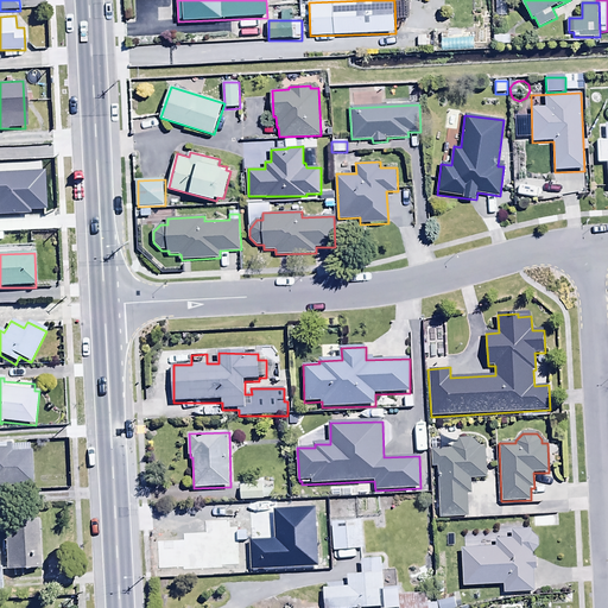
[(434,470),(438,470),(441,518),(468,517),(467,495),(472,495),(472,480),(486,479),(485,448),(481,448),(472,439),(460,438),(453,449),(432,450),(434,470)]
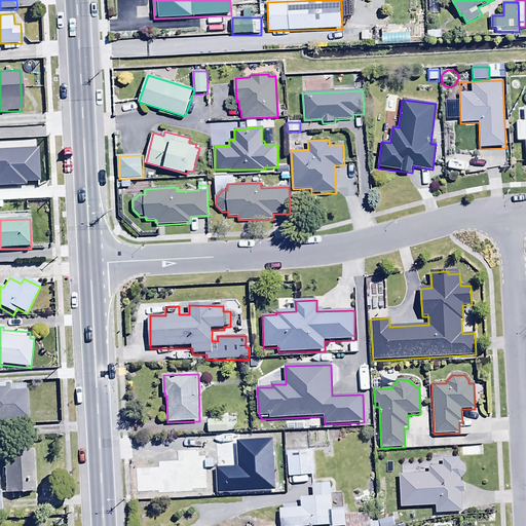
[(27,385),(0,384),(0,422),(28,422),(27,385)]
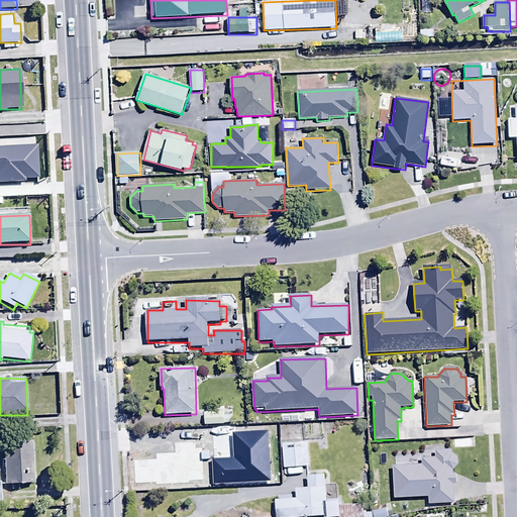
[(224,412),(205,413),(205,426),(229,425),(229,416),(225,416),(224,412)]
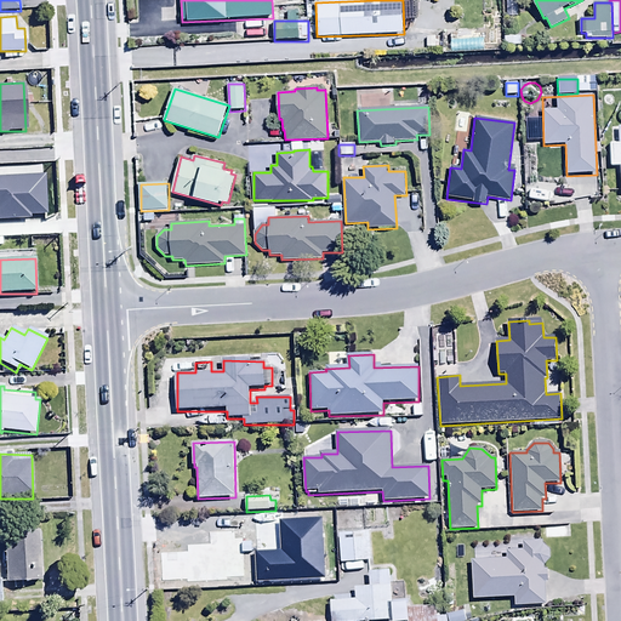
[(309,514),(285,514),(286,534),(309,534),(309,523),(313,523),(313,522),(325,522),(325,511),(314,511),(314,517),(309,517),(309,514)]
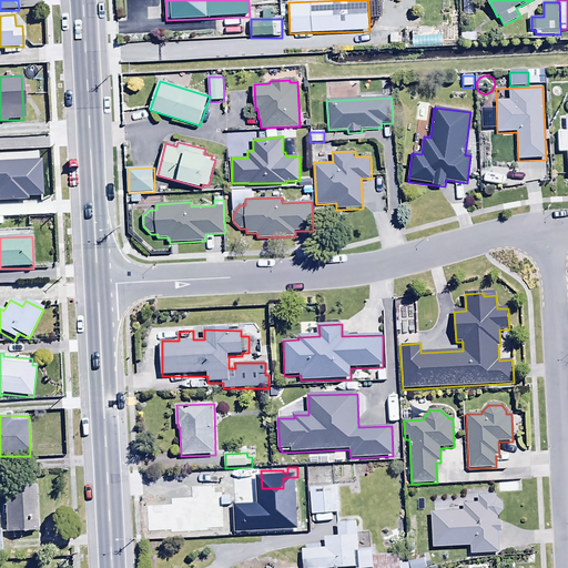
[(341,514),(338,486),(332,486),(330,467),(306,468),(308,493),(311,493),(313,516),(341,514)]
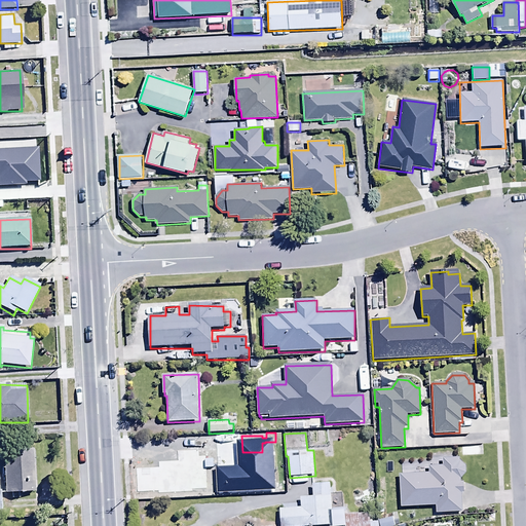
[(482,448),(460,448),(460,457),(483,457),(482,448)]
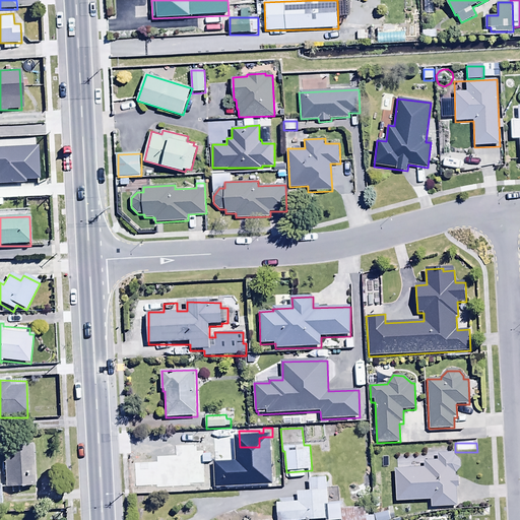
[(34,486),(33,444),(3,445),(4,488),(34,486)]
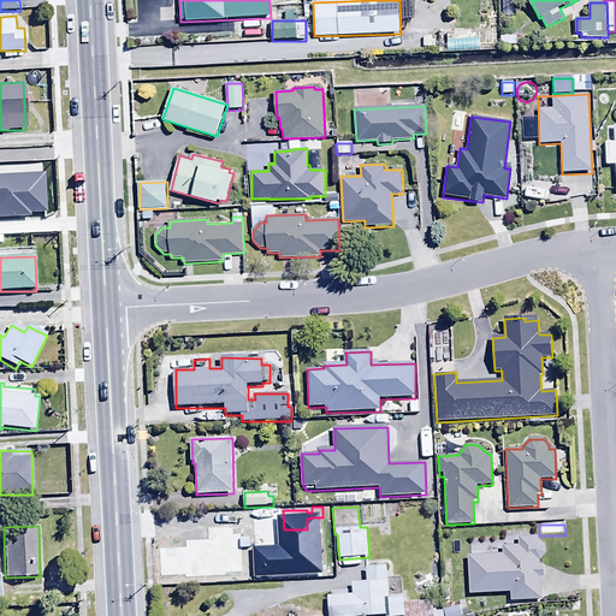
[(243,532),(199,533),(199,560),(224,560),(224,574),(276,573),(274,538),(243,539),(243,532)]
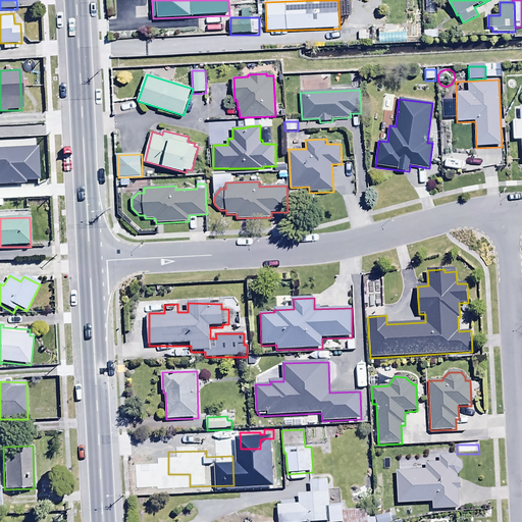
[(459,508),(458,490),(461,490),(461,479),(458,479),(458,475),(462,470),(462,463),(457,459),(457,455),(438,456),(438,463),(427,464),(427,460),(416,461),(417,470),(397,471),(398,504),(433,502),(433,510),(459,508)]
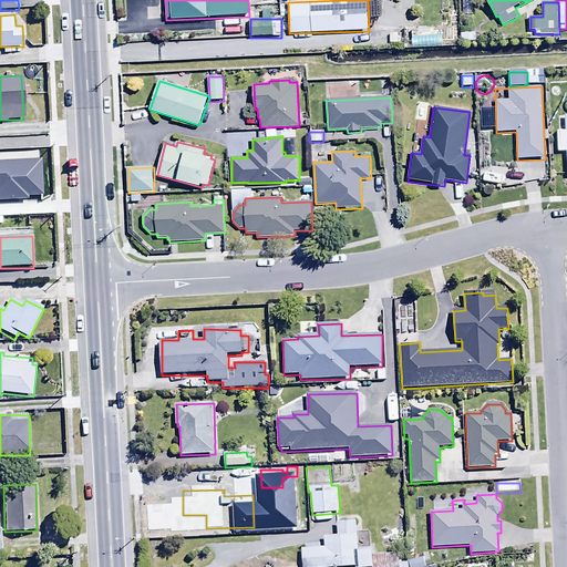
[(301,549),(302,566),(349,566),(357,566),(356,566),(374,566),(373,548),(359,549),(357,522),(337,524),(338,536),(326,536),(327,548),(321,548),(321,544),(303,545),(305,549),(301,549)]
